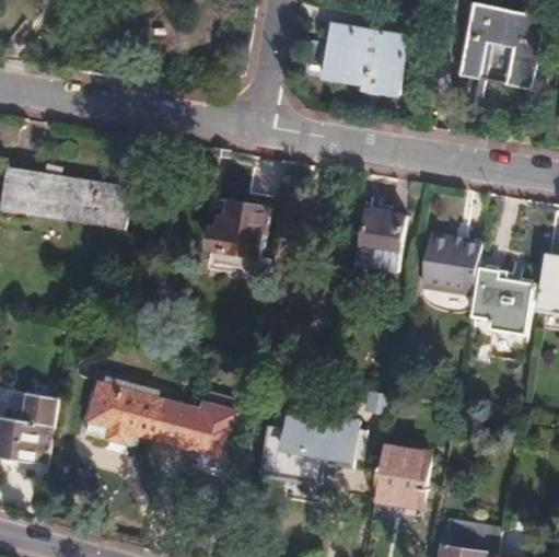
[(485,38),(512,43),(507,80),(530,84),(538,20),(469,9),(461,73),(479,76),(485,38)]
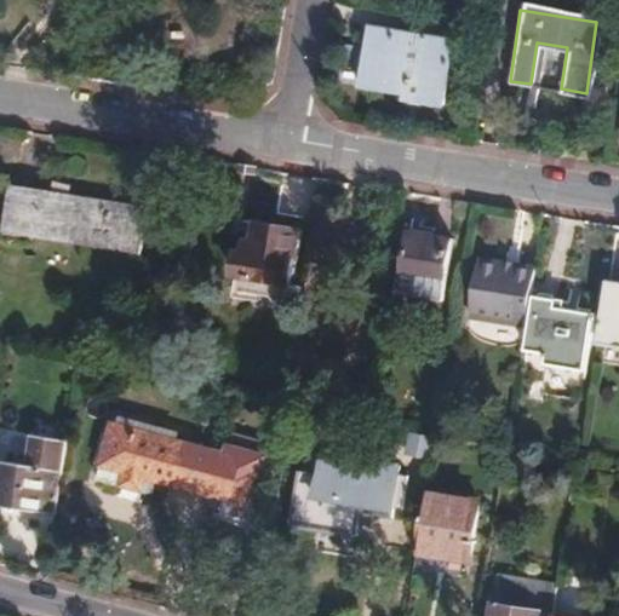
[(439,104),(448,38),(367,26),(366,39),(353,38),(348,72),(360,74),(359,86),(401,93),(401,98),(439,104)]
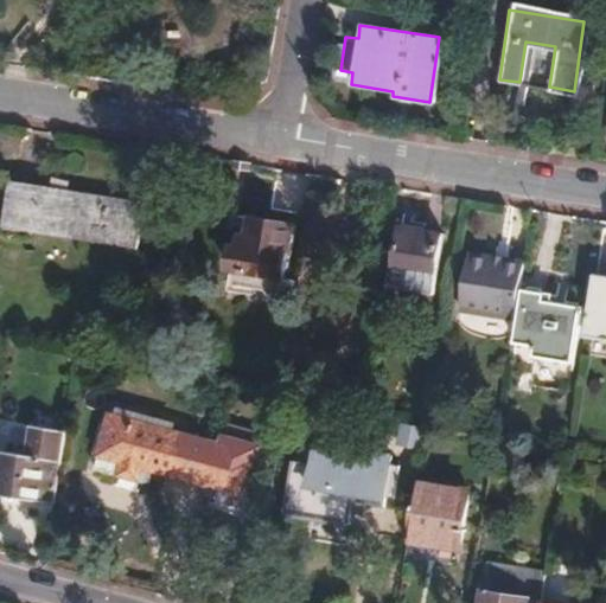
[(133,249),(140,201),(7,179),(0,217),(0,225),(30,231),(32,225),(77,232),(76,239),(133,249)]
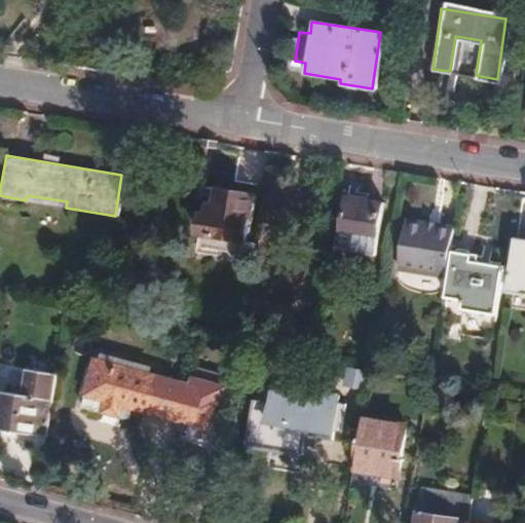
[(242,238),(249,193),(212,187),(209,208),(202,207),(202,213),(196,213),(194,232),(228,236),(226,249),(232,256),(249,258),(251,254),(253,240),(242,238)]
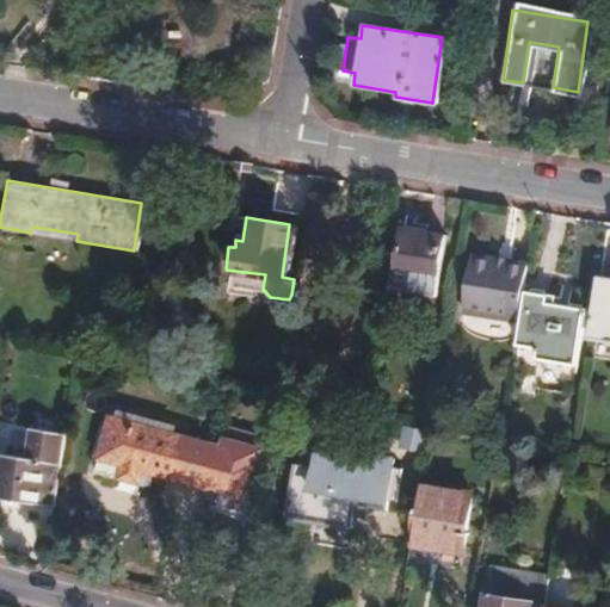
[(430,297),(439,235),(423,231),(423,223),(401,221),(394,267),(387,266),(383,289),(430,297)]
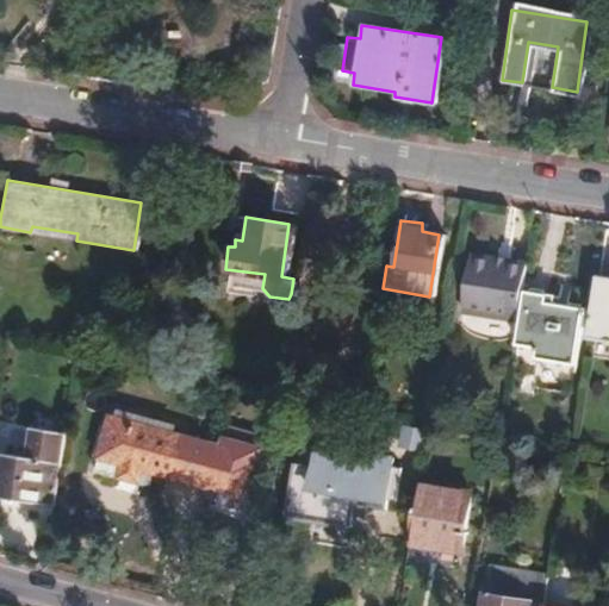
[(511,319),(522,261),(501,257),(499,263),(489,262),(490,256),(465,252),(457,308),(511,319)]
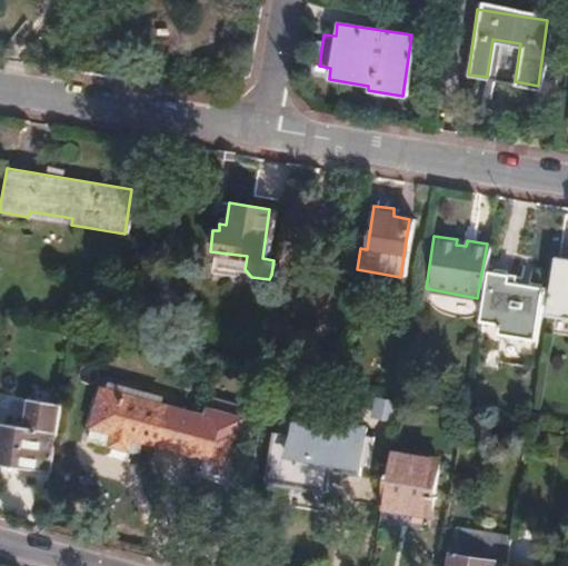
[(567,257),(554,255),(545,310),(567,314),(567,257)]
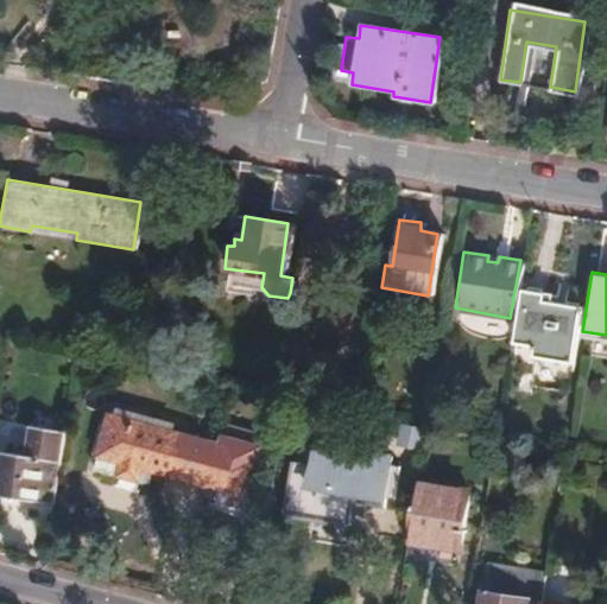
[(567,362),(576,306),(548,302),(549,294),(518,290),(510,341),(531,345),(530,355),(567,362)]
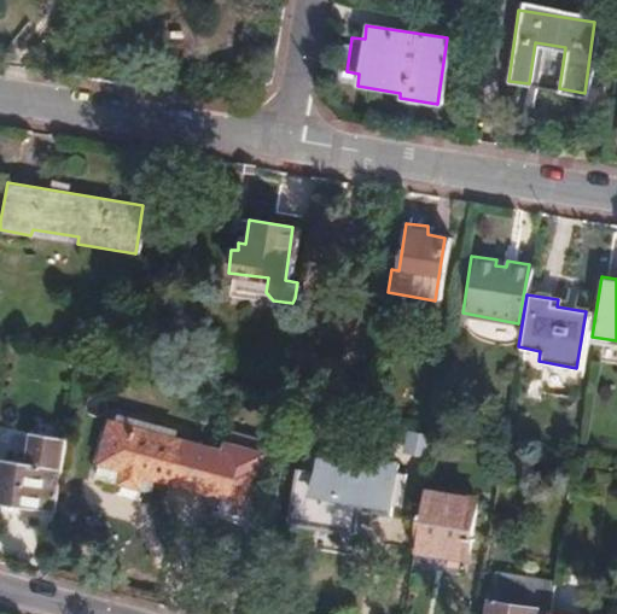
[(144,428),(146,421),(117,414),(115,421),(105,419),(91,471),(145,489),(149,475),(202,490),(214,448),(144,428)]
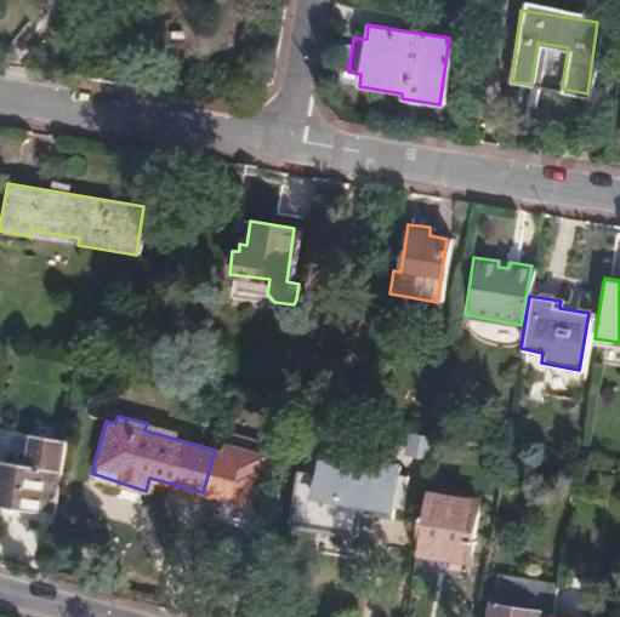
[(24,464),(57,469),(62,439),(28,434),(24,464)]
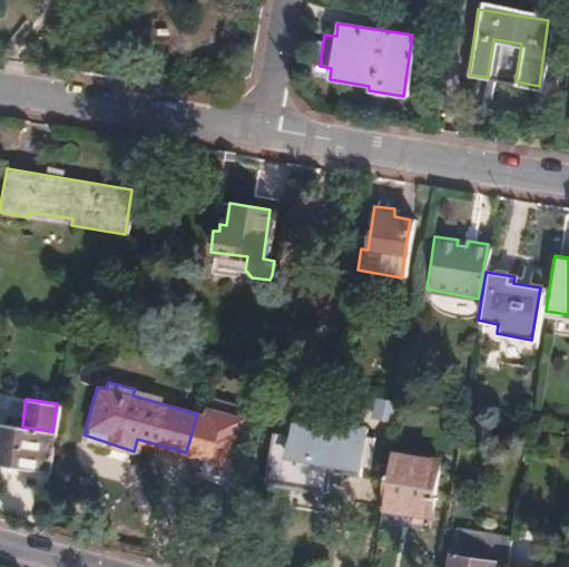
[(0,462),(46,471),(52,431),(22,427),(0,422),(0,462)]
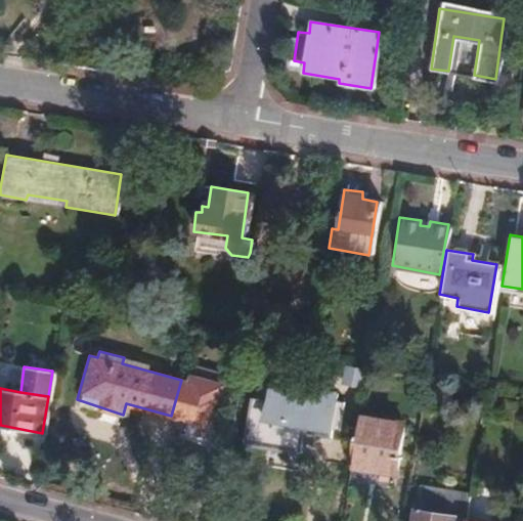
[(314,390),(313,397),(269,390),(268,399),(258,425),(300,432),(302,424),(328,428),(333,393),(314,390)]
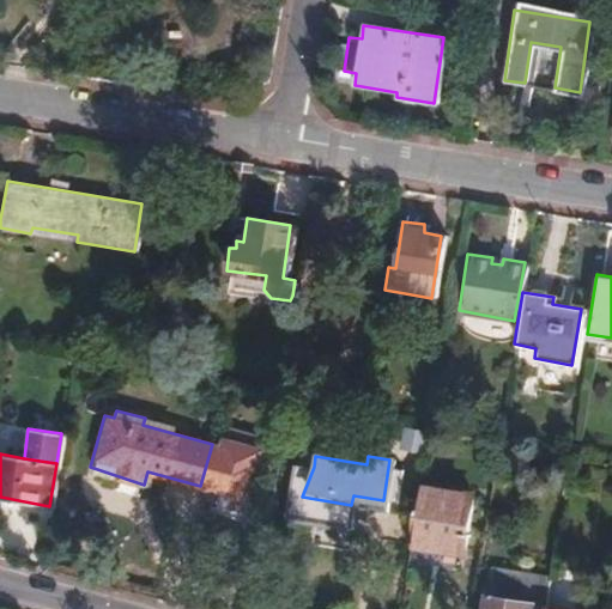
[(466,500),(414,491),(405,546),(458,556),(466,500)]
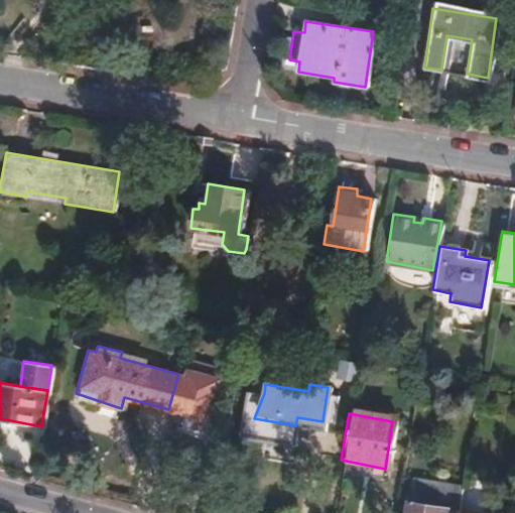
[(455,512),(460,482),(410,474),(403,512),(455,512)]
